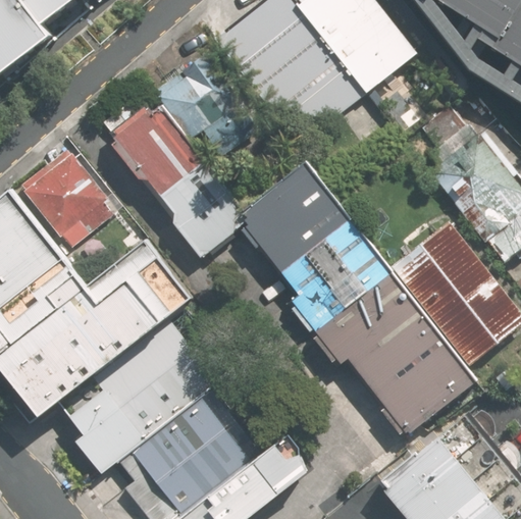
[(0,73),(44,42),(36,32),(79,0),(0,0),(0,73)]
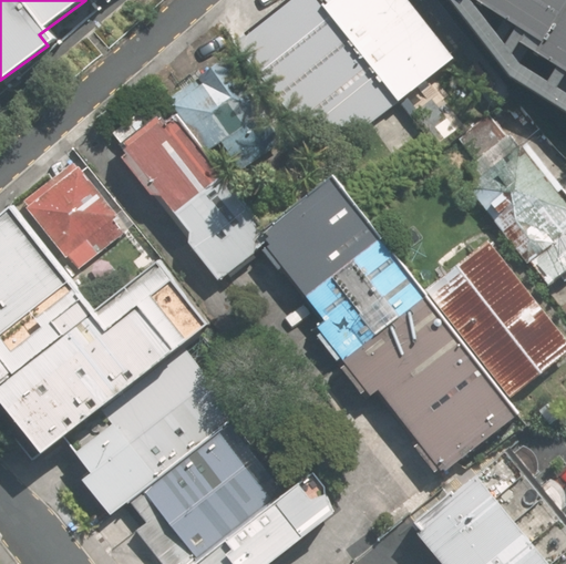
[(393,104),(314,4),(310,0),(281,0),(229,41),(289,118),(358,132),(393,104)]
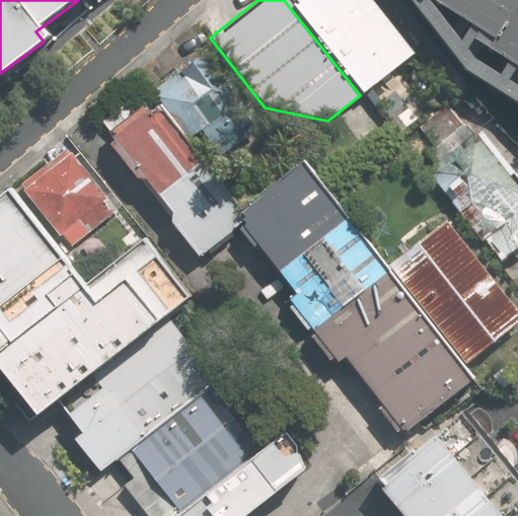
[(411,55),(367,0),(292,0),(287,4),(360,95),(411,55)]
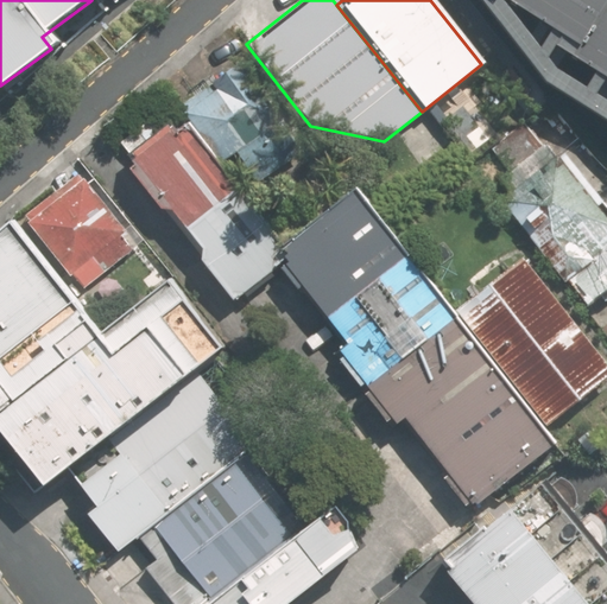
[(606,0),(488,0),(550,77),(606,114),(606,0)]
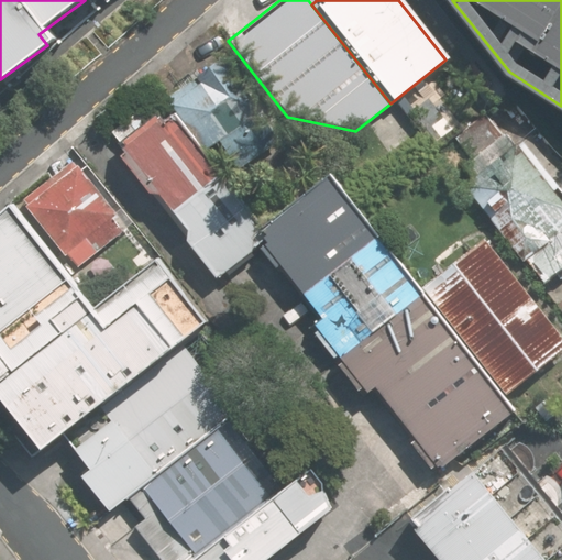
[(222,65),(174,98),(210,151),(221,143),(240,171),(277,144),(222,65)]
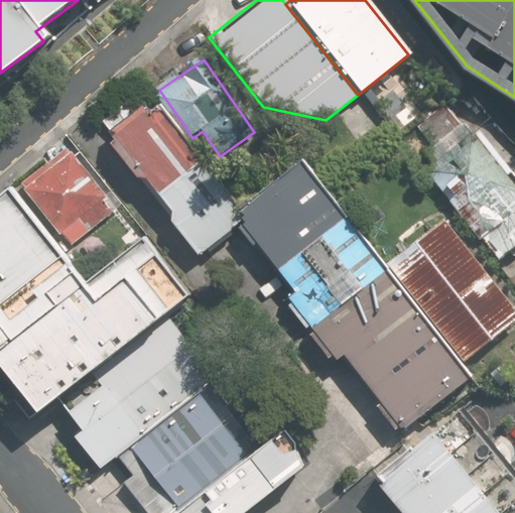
[(234,215),(235,214),(241,210),(157,103),(107,141),(199,259),(242,226),(234,215)]
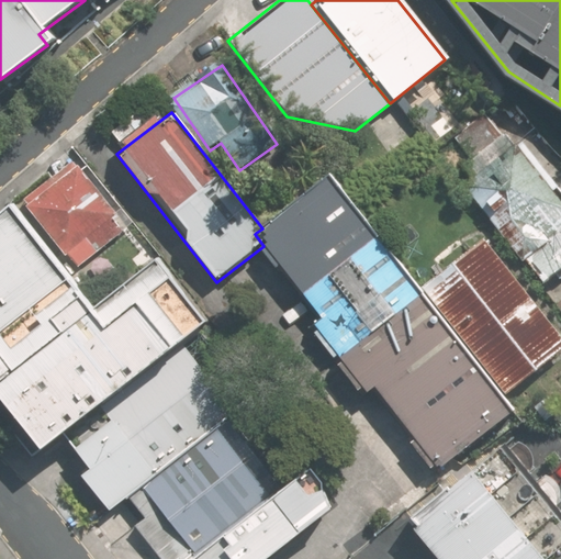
[(560,271),(560,198),(517,146),(467,189),(547,283),(560,271)]
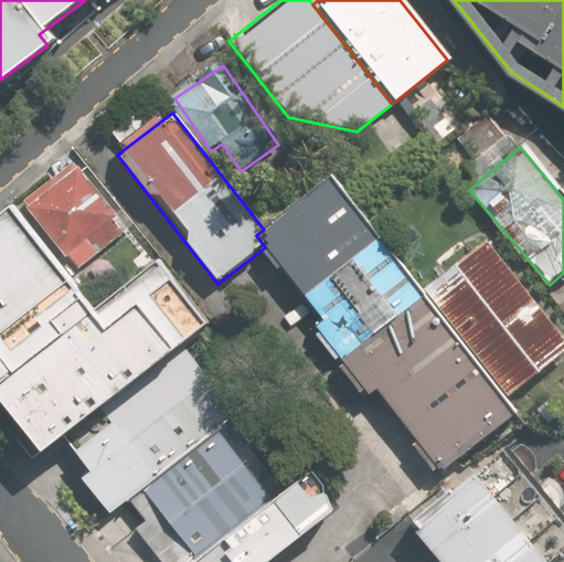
[(75,163),(23,203),(65,258),(86,243),(97,256),(128,233),(75,163)]
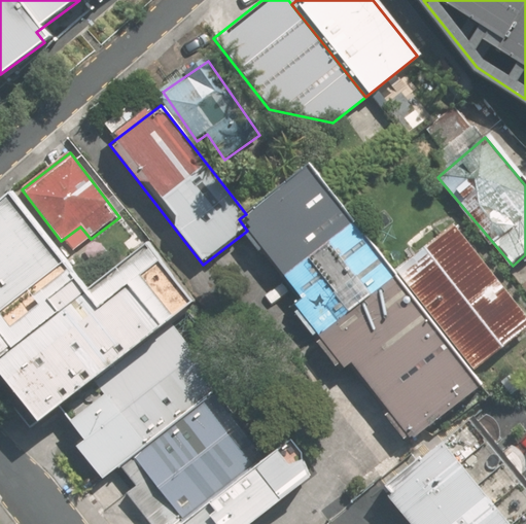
[(412,440),(481,386),(309,166),(246,214),(240,218),(412,440)]
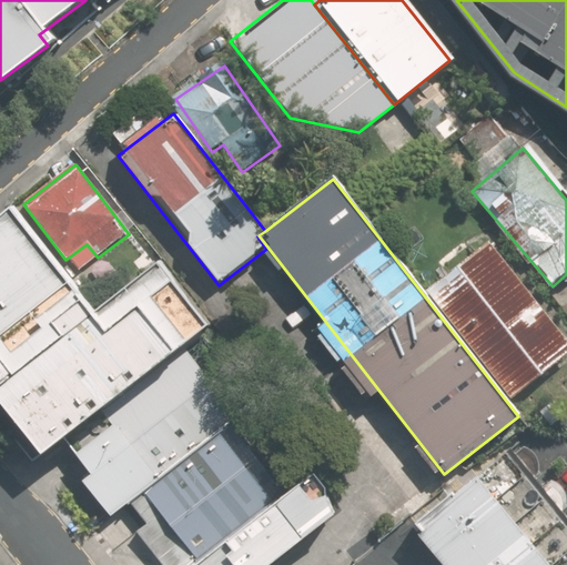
[(0,417),(32,461),(209,324),(160,262),(90,316),(11,214),(0,221),(0,417)]
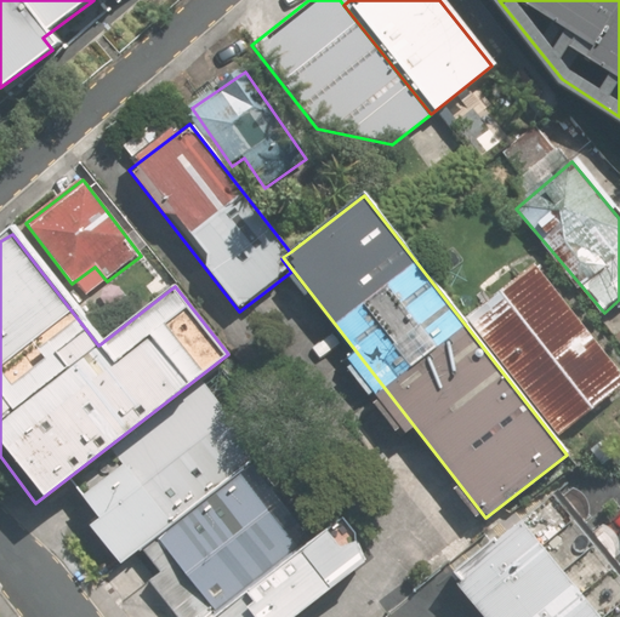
[(619,384),(619,366),(533,264),(465,320),(561,434),(619,384)]
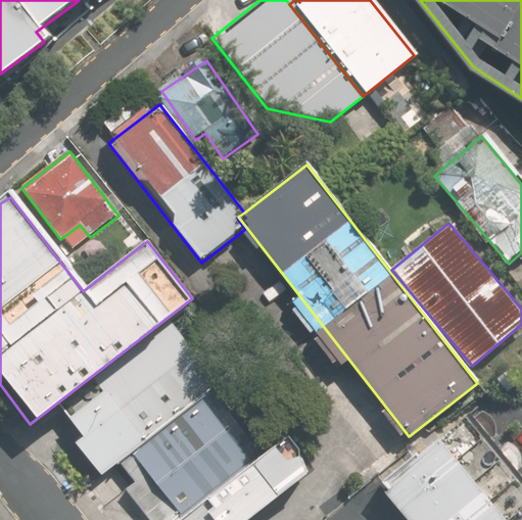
[(221,385),(172,322),(55,412),(104,475),(110,470),(201,400),(221,385)]
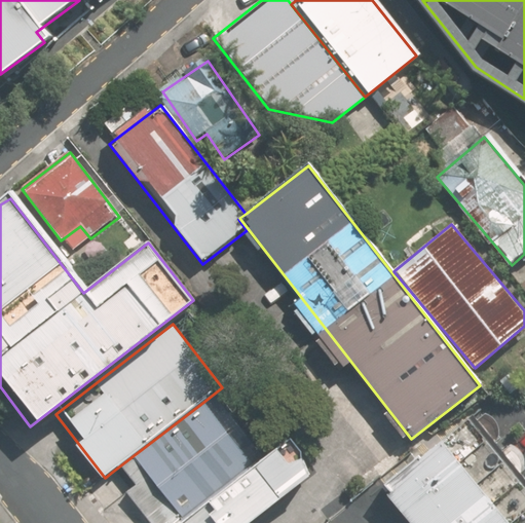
[(176,522),(251,465),(202,403),(111,473),(150,522),(176,522)]
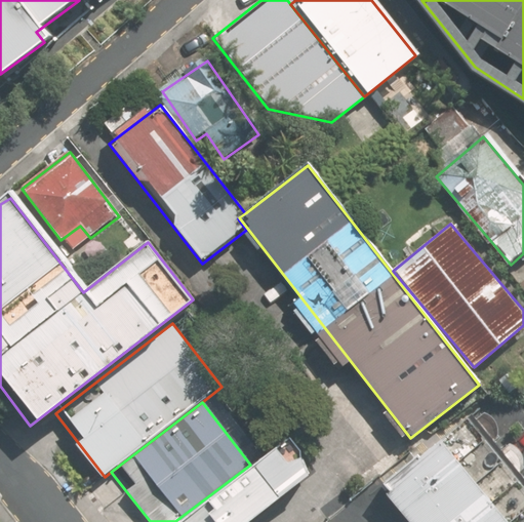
[(523,521),(523,477),(476,415),(386,485),(414,521),(523,521)]
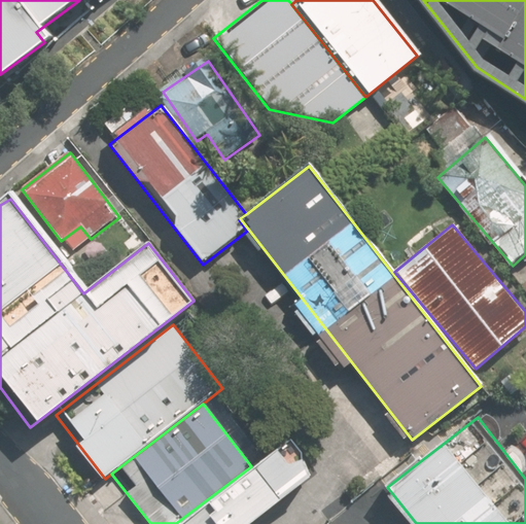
[(286,440),(251,466),(176,523),(250,523),(314,475),(286,440)]
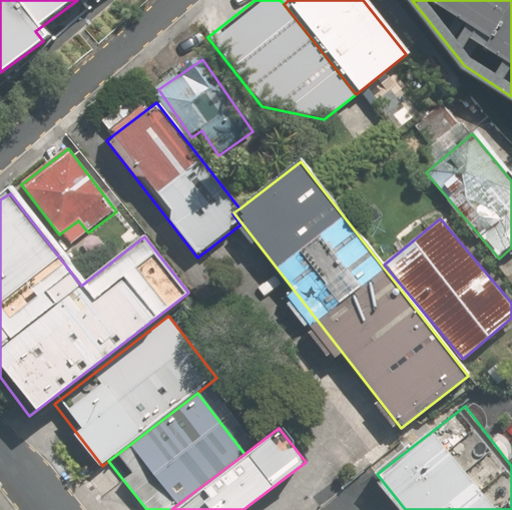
[(341,509),(334,500),(322,509),(341,509)]
